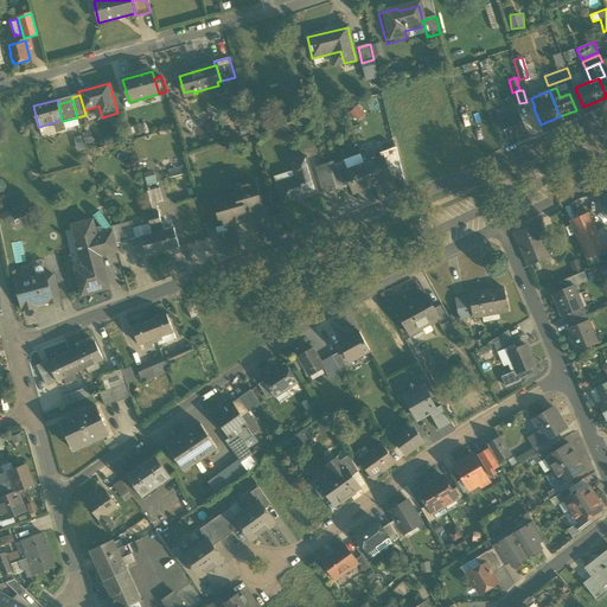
[(498,115),(502,122),(519,115),(517,107),(498,115)]
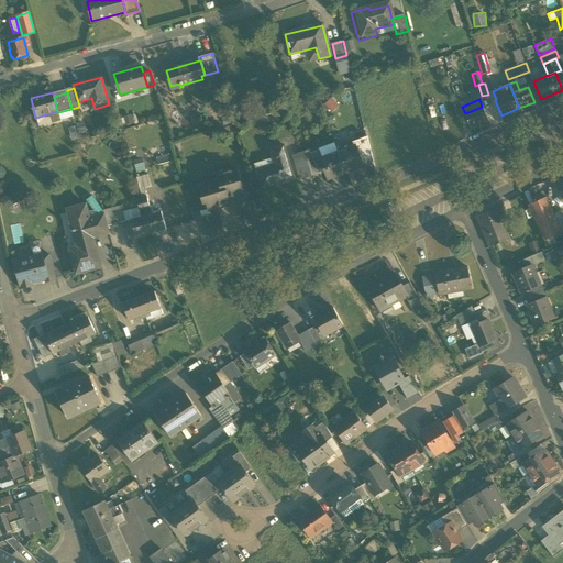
[(488,121),(482,107),(465,113),(471,129),(488,121)]
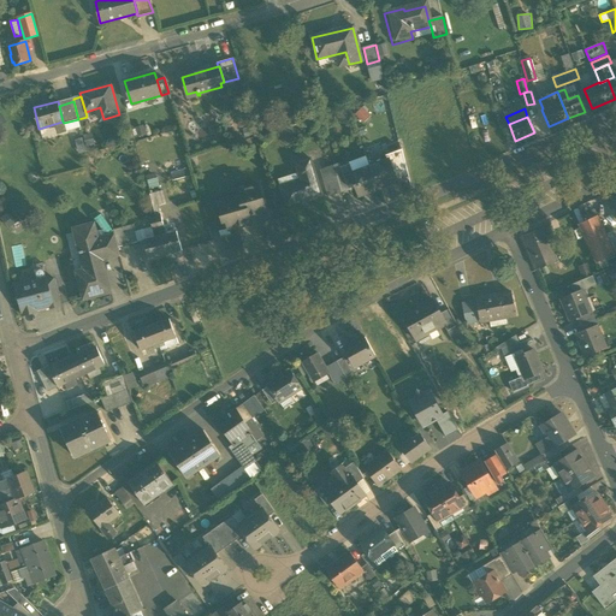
[(64,123),(65,131),(81,128),(78,119),(64,123)]
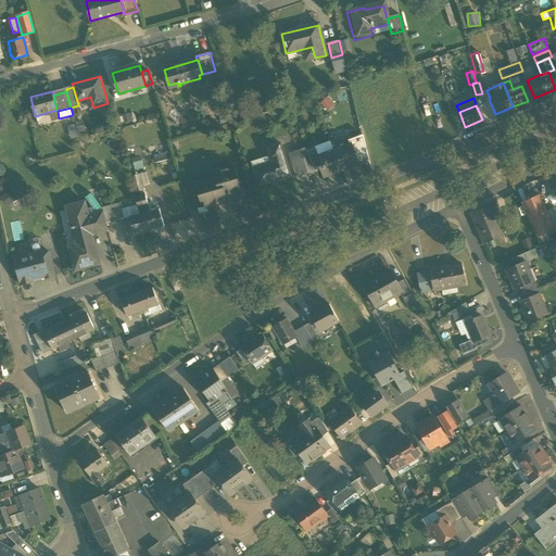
[(59,118),(58,111),(57,110),(49,112),(51,121),(59,118)]
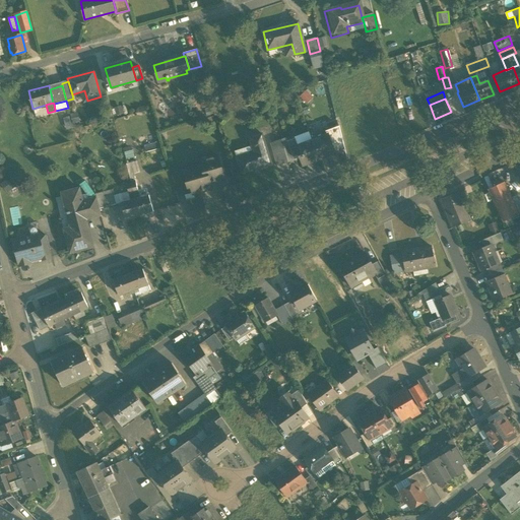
[(327,135),(333,151),(344,147),(339,126),(325,131),(327,135)]
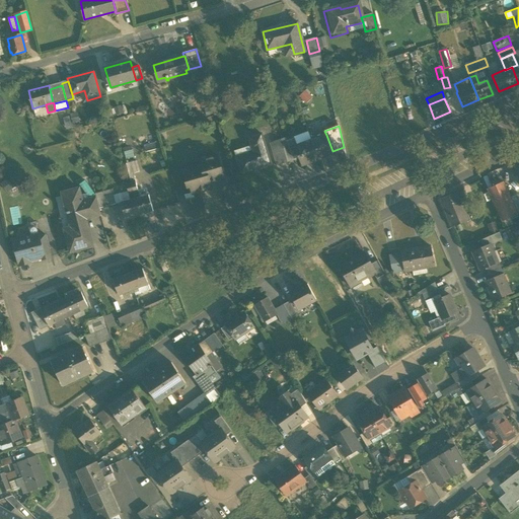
[(293,157),(300,154),(296,146),(312,140),(310,134),(309,134),(309,133),(287,141),(289,147),(293,157)]
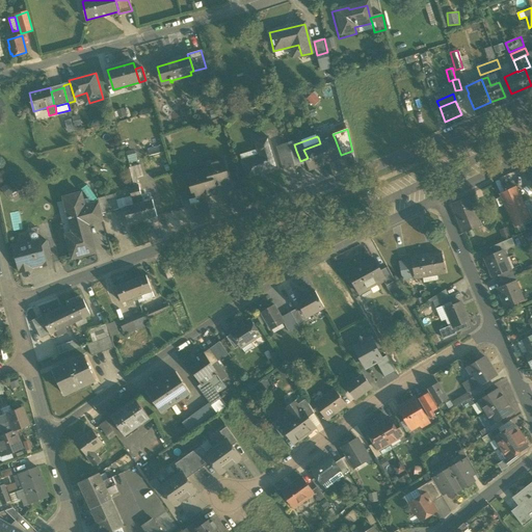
[(256,141),(258,149),(270,144),(268,138),(256,141)]
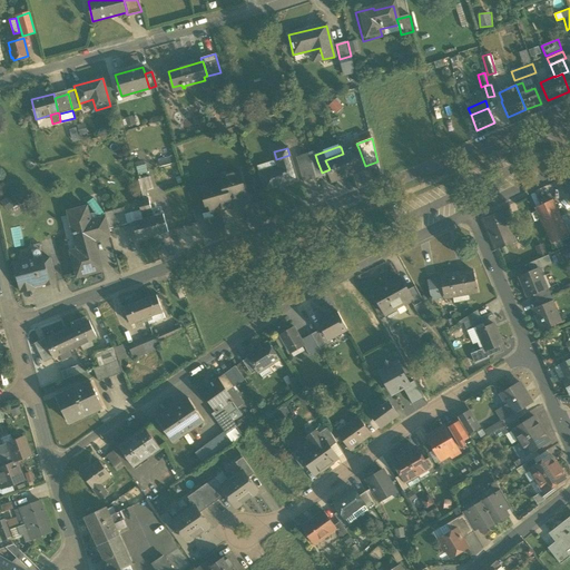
[(343,154),(351,175),(351,173),(356,170),(356,173),(367,168),(365,166),(359,148),(343,154)]
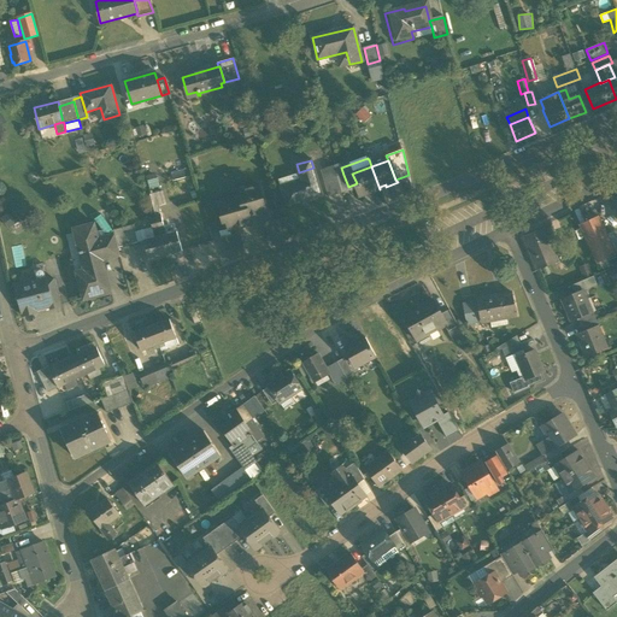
[(362,197),(380,189),(371,166),(352,174),(357,183),(362,197)]
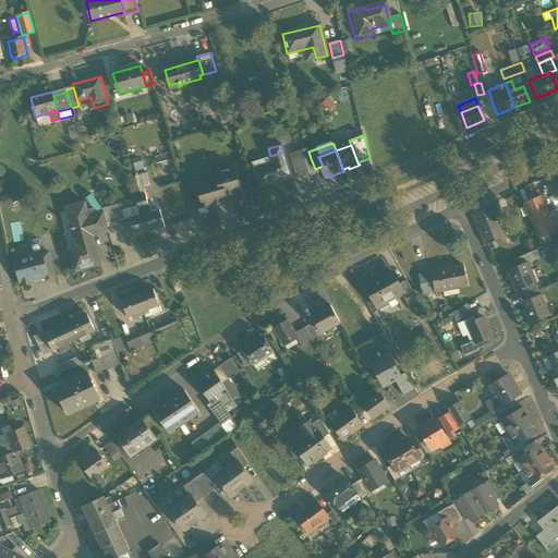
[(291,177),(283,152),(270,156),(273,164),(254,170),(259,187),(273,183),(271,182),(291,177)]
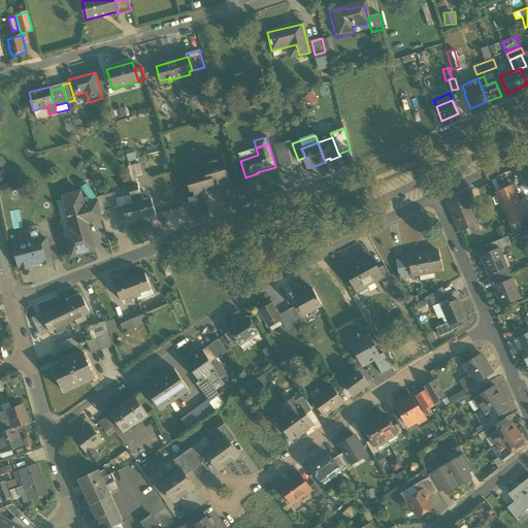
[(133,149),(125,151),(128,162),(137,160),(133,149)]
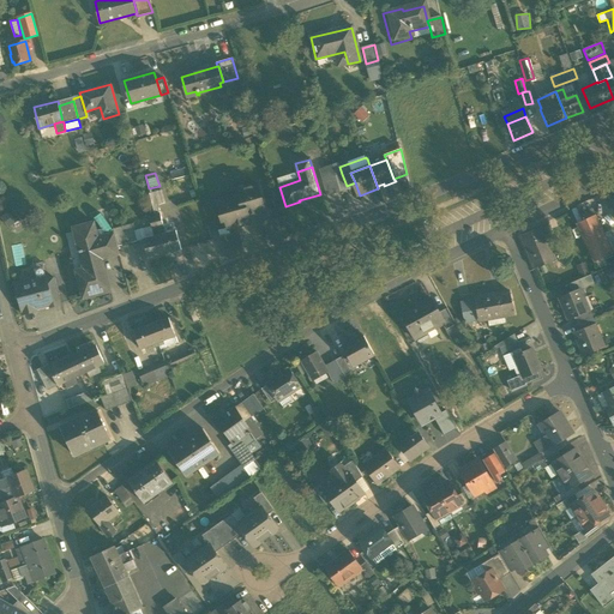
[(342,174),(336,175),(341,192),(349,190),(347,186),(342,174)]
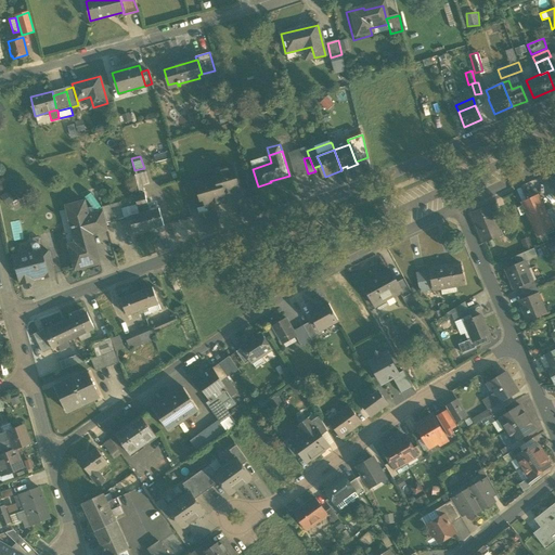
[(296,177),(308,173),(304,158),(292,162),(296,177)]
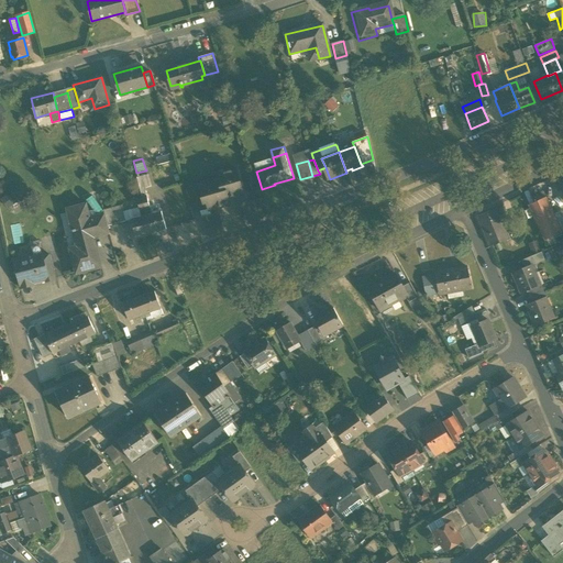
[(207,201),(209,209),(230,203),(228,198),(243,194),(236,169),(224,173),(225,177),(203,184),(200,189),(203,202),(207,201)]
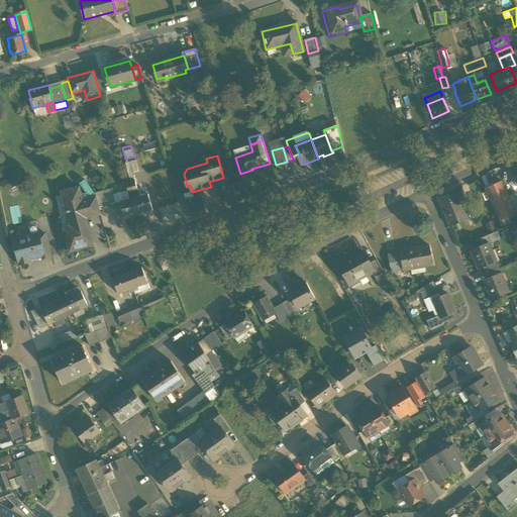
[(125,163),(130,182),(135,180),(134,173),(139,171),(136,160),(125,163)]
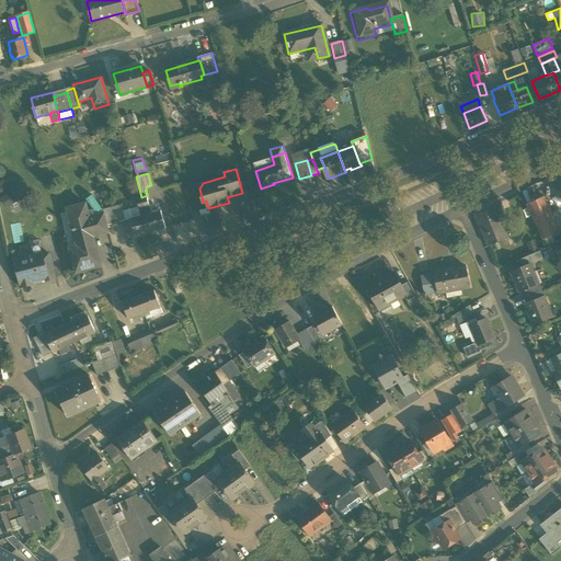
[(11,190),(1,197),(9,207),(19,199),(11,190)]
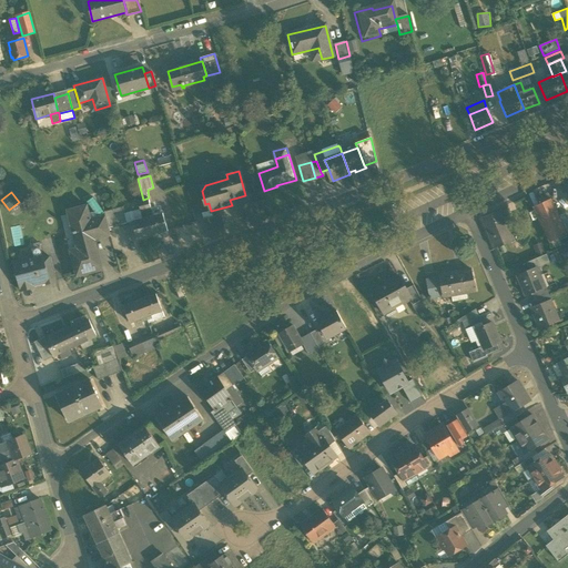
[(138,198),(143,219),(148,217),(143,200),(141,200),(140,196),(138,198)]
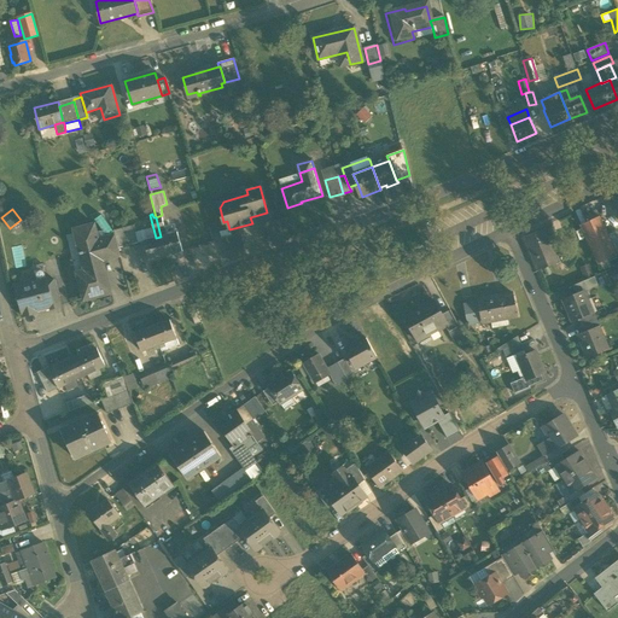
[(167,235),(162,215),(156,217),(161,237),(165,256),(182,251),(178,232),(167,235)]
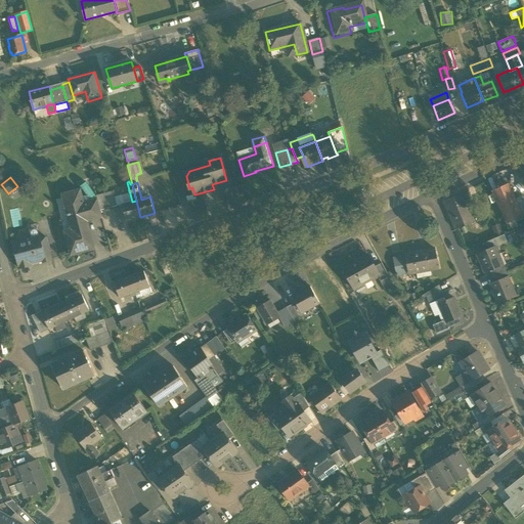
[(491,190),(507,223),(523,216),(522,215),(515,200),(508,183),(491,190)]
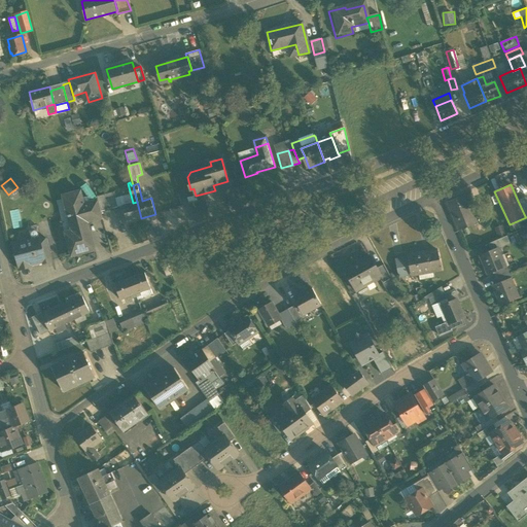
[(233,188),(238,206),(243,205),(238,187),(233,188)]
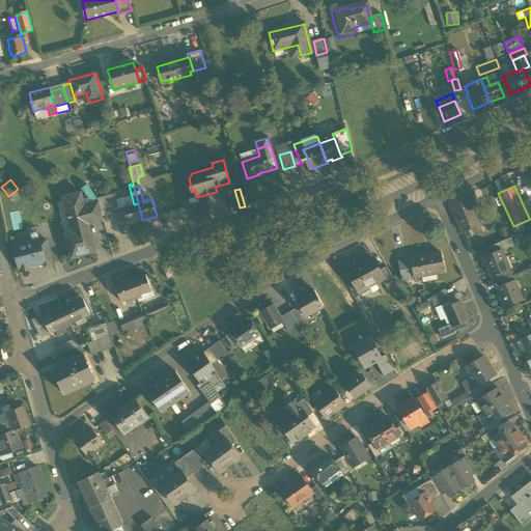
[(229,211),(240,207),(234,190),(224,193),(229,211)]
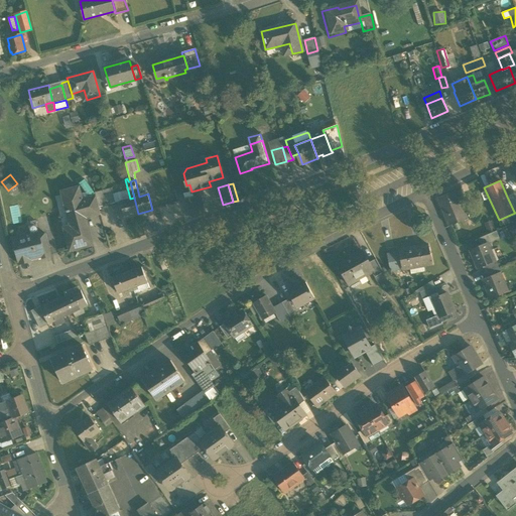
[(63,228),(70,251),(93,245),(86,217),(85,213),(82,200),(83,200),(80,186),(61,191),(68,214),(73,212),(76,225),(71,226),(63,228)]
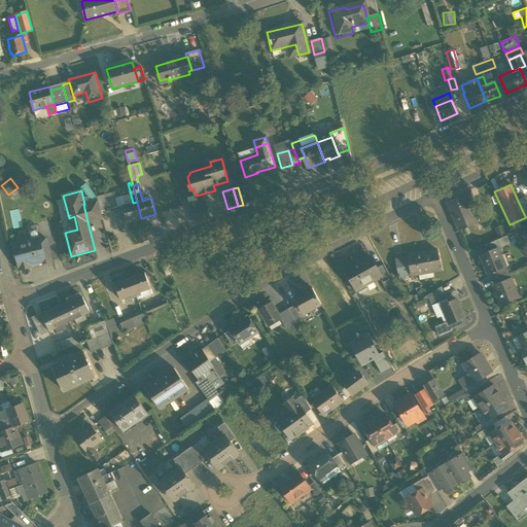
[(447,204),(454,219),(471,212),(464,195),(447,204)]
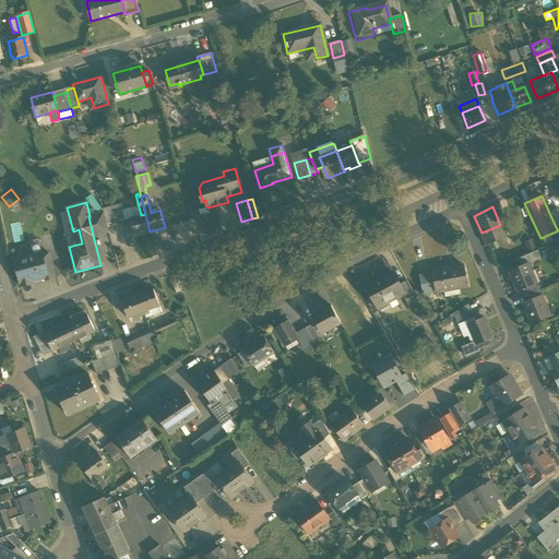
[(122,207),(104,212),(107,225),(126,219),(122,207)]
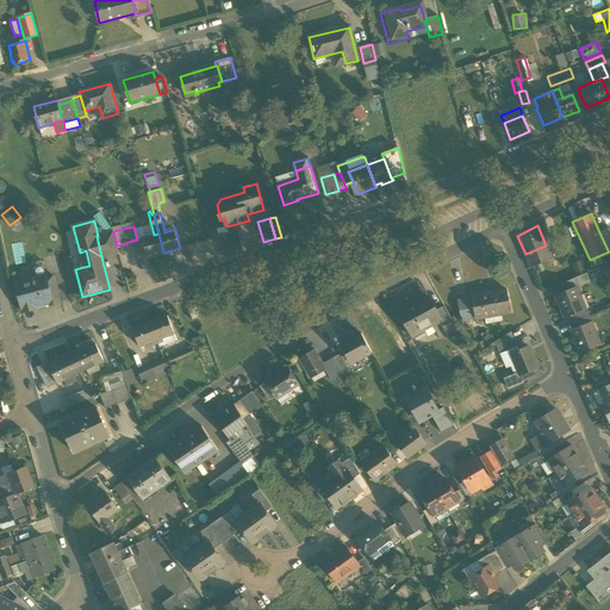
[(609,226),(599,232),(608,250),(609,249),(609,226)]
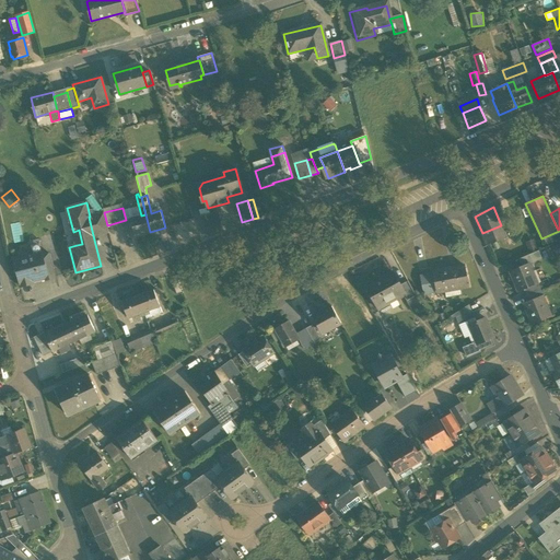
[(218,211),(207,214),(212,233),(223,230),(218,211)]
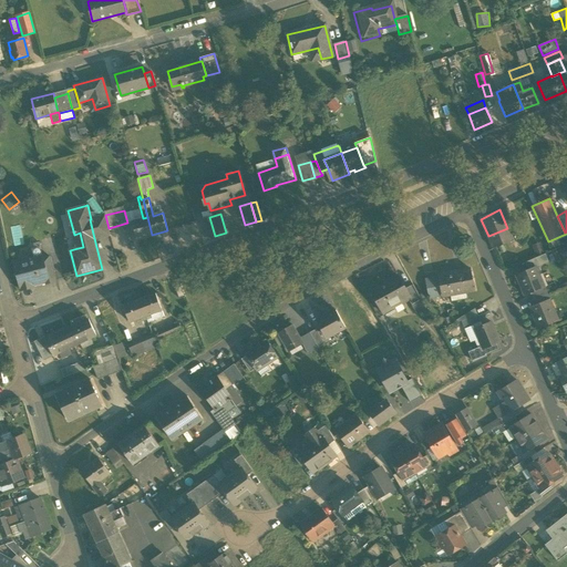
[(109,229),(109,228),(105,215),(91,219),(90,219),(93,234),(109,229)]
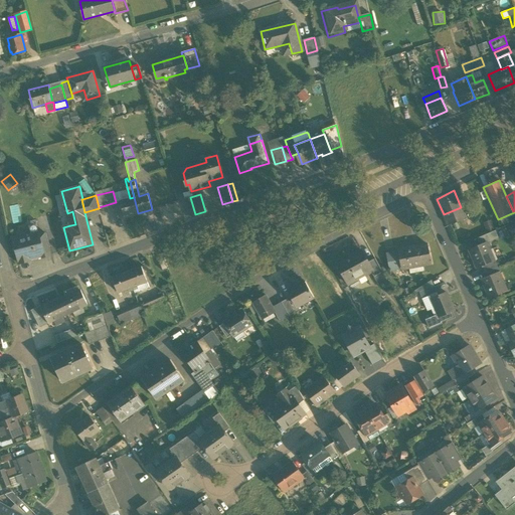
[(125,217),(138,213),(134,197),(130,198),(120,201),(125,217)]
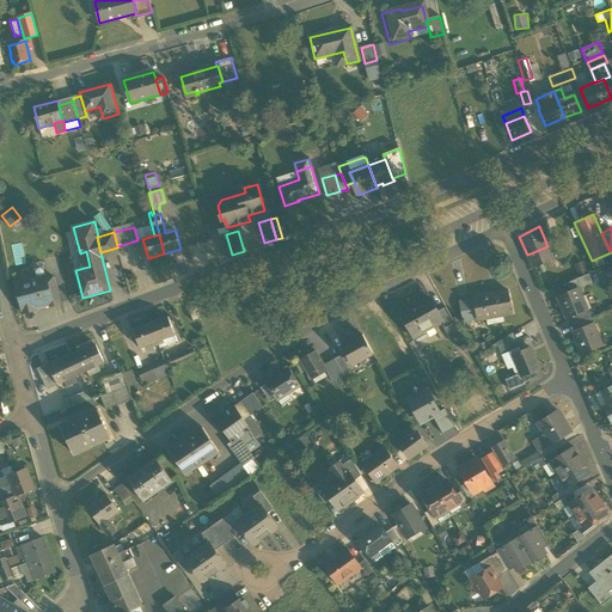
[(220,237),(226,257),(232,255),(226,234),(220,237)]
